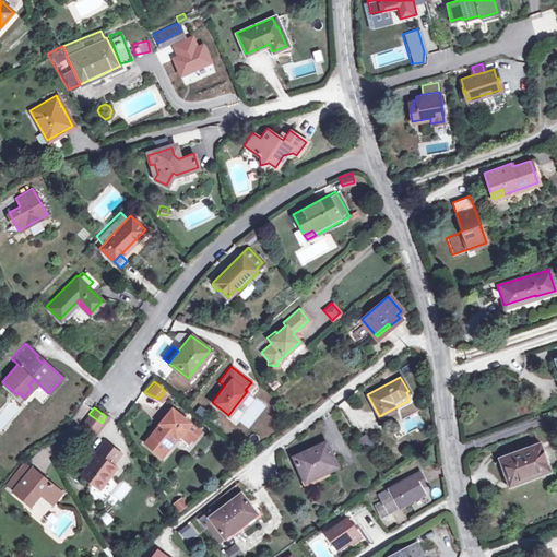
[(143,442),(161,455),(177,435),(186,441),(189,437),(191,439),(198,430),(170,407),(143,442)]
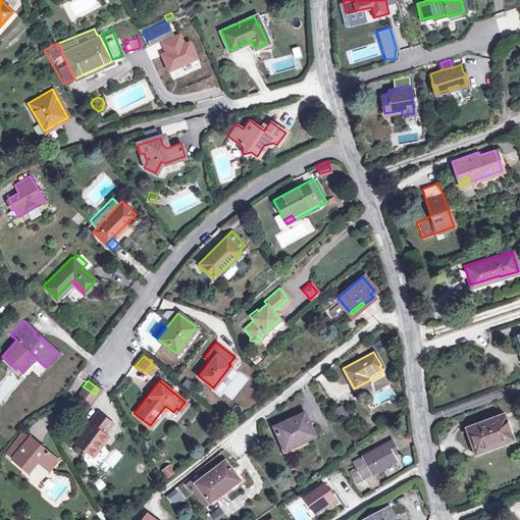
[(86,406),(95,395),(83,386),(74,398),(86,406)]
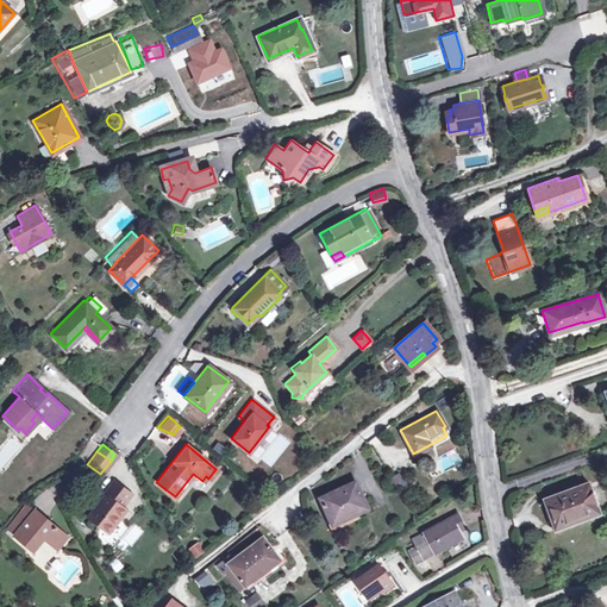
[(399,492),(408,486),(399,469),(388,475),(399,492)]
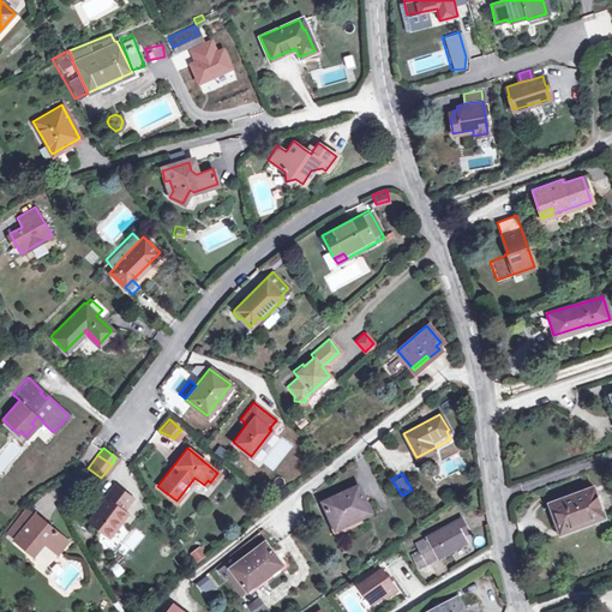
[(105,522),(113,528),(125,514),(121,510),(131,497),(113,484),(103,497),(106,498),(88,521),(99,529),(105,522)]
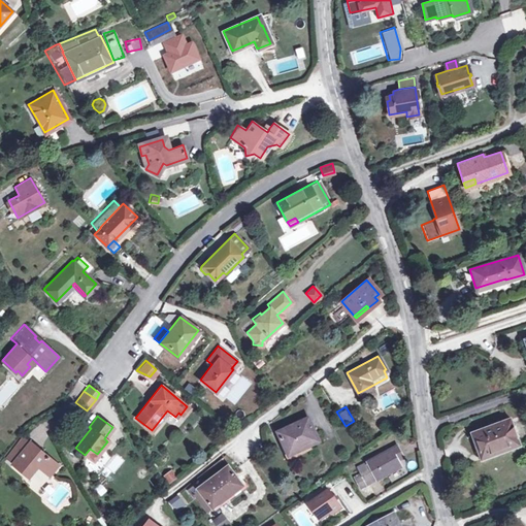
[(288,441),(293,451),(318,440),(306,417),(275,430),(283,445),(288,441)]
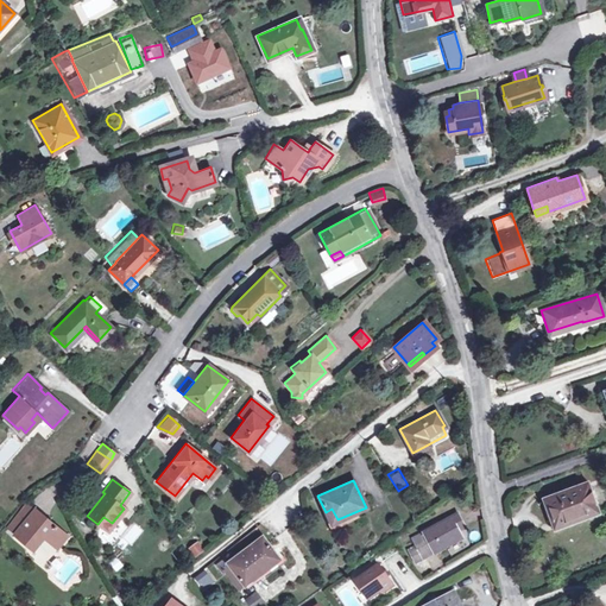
[(553,523),(582,512),(585,516),(595,512),(585,483),(544,497),(553,523)]
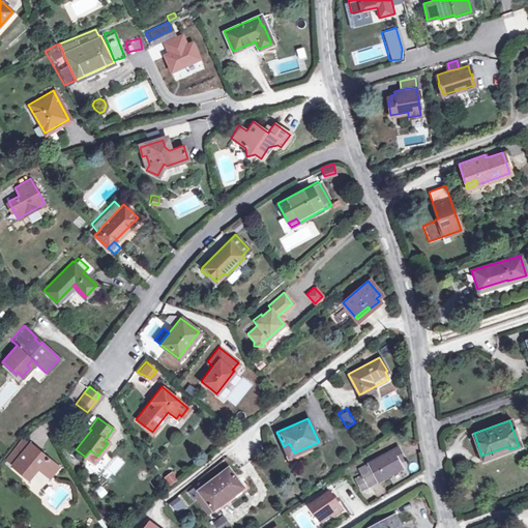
[(11,465),(28,443),(22,437),(4,459),(11,465)]
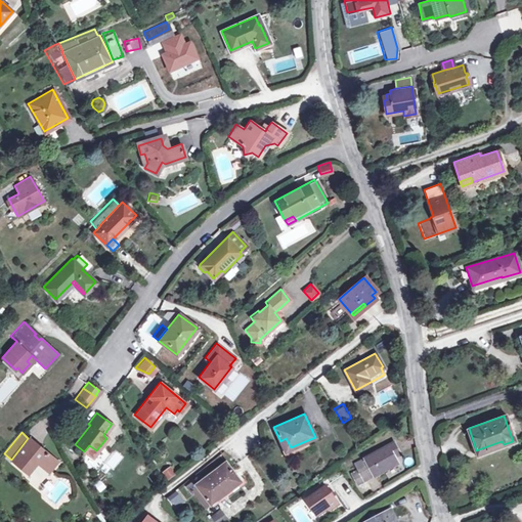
[(55,461),(28,438),(11,460),(20,467),(23,464),(28,468),(35,460),(47,471),(55,461)]
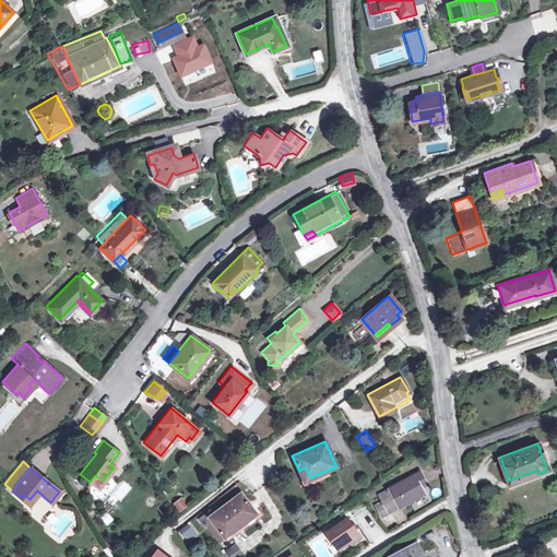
[(304,481),(310,477),(305,467),(299,471),(304,481)]
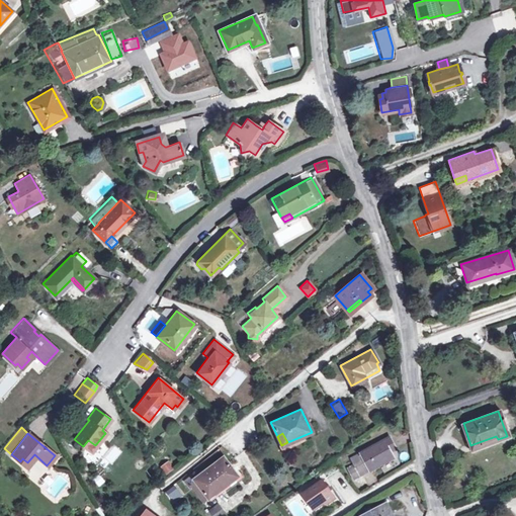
[(387,444),(391,442),(388,436),(349,456),(352,462),(345,465),(352,478),(393,455),(390,450),(387,444)]
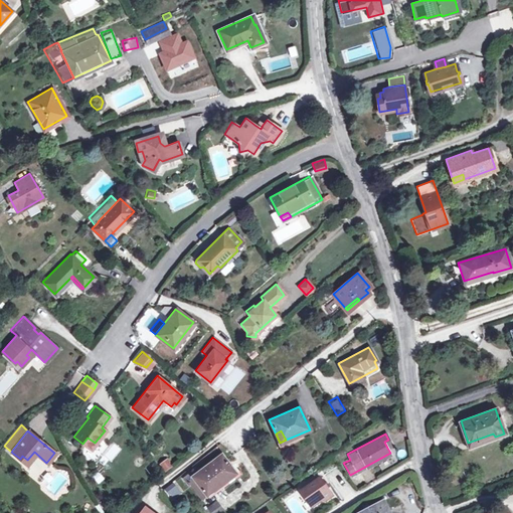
[(91,449),(95,443),(88,438),(82,444),(91,449)]
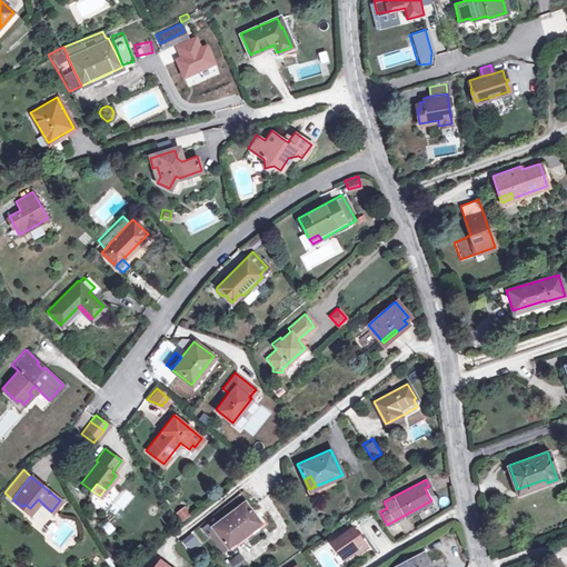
[(122,486),(110,499),(120,508),(132,495),(122,486)]
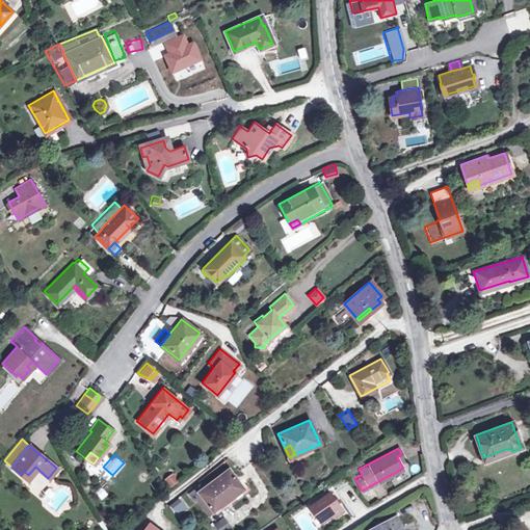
[(197,492),(212,510),(213,512),(230,499),(229,498),(243,487),(229,468),(197,492)]
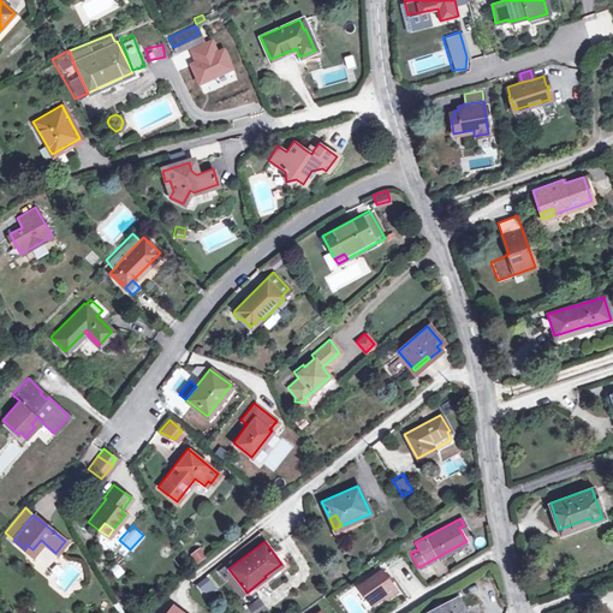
[(195,559),(204,551),(198,543),(189,552),(195,559)]
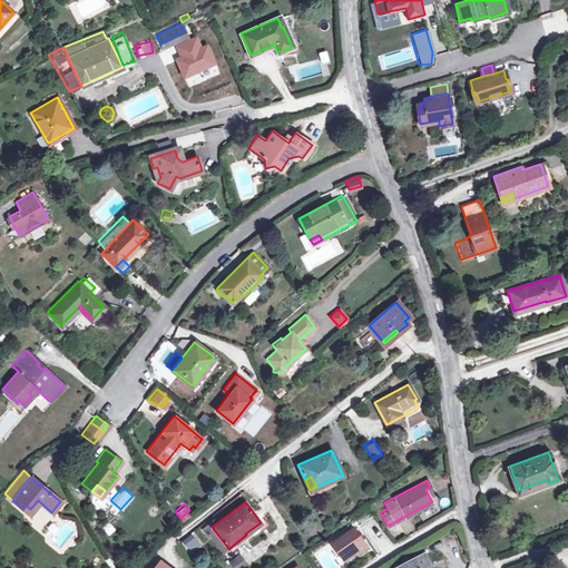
[(99,524),(105,534),(114,528),(108,519),(99,524)]
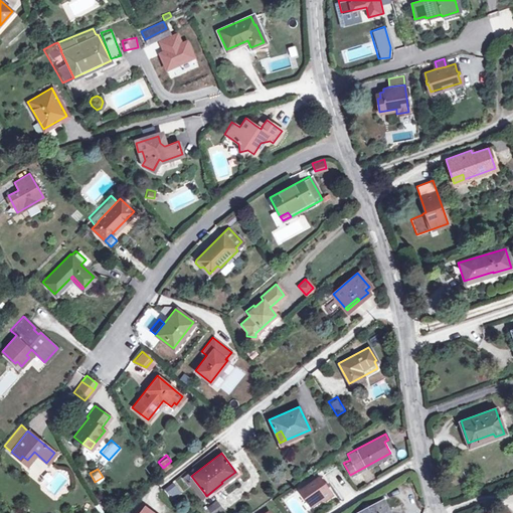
[(323,473),(319,475),(324,482),(328,480),(323,473)]
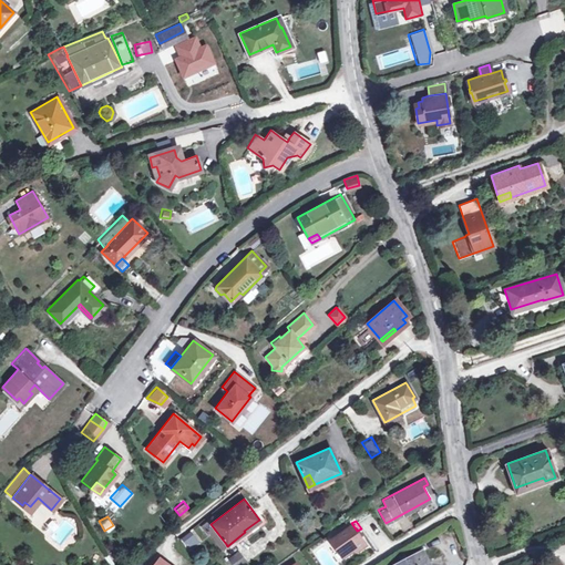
[(351,523),(329,538),(336,547),(338,545),(345,555),(353,550),(357,550),(366,544),(357,531),(351,523)]
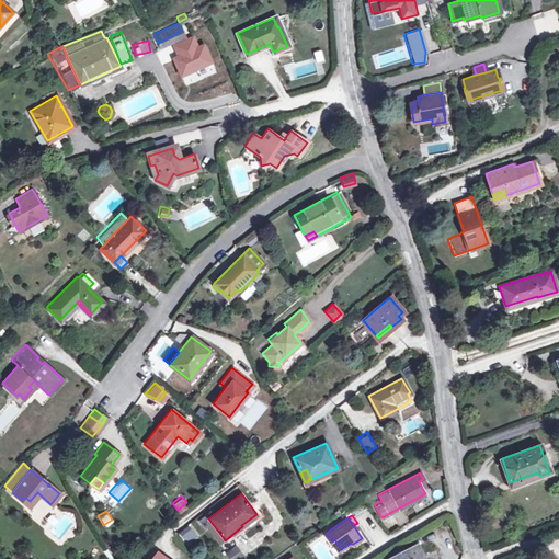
[(224,538),(208,518),(203,522),(219,543),(224,538)]
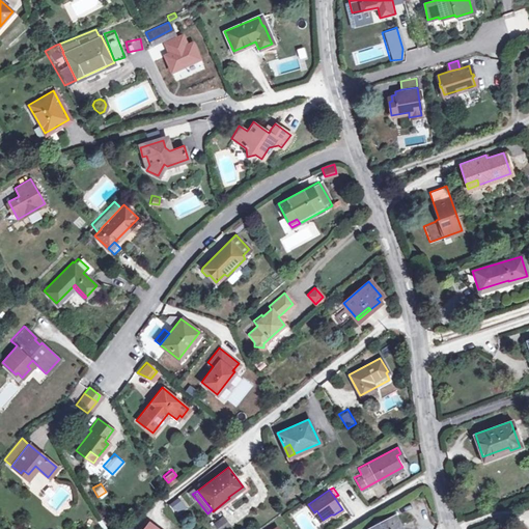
[(167,502),(177,513),(188,504),(177,493),(167,502)]
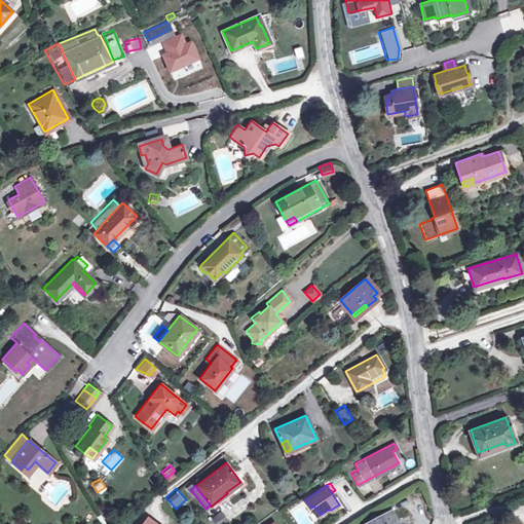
[(360,523),(363,523),(388,511),(385,504),(358,520),(360,523)]
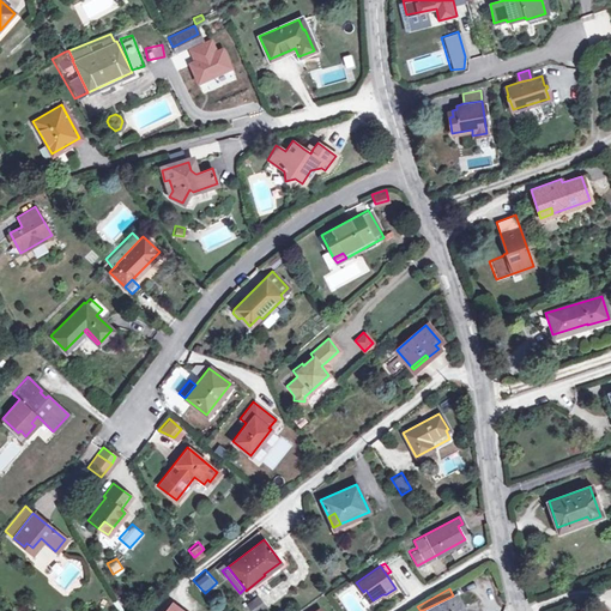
[(244,603),(250,610),(259,610),(266,606),(255,594),(244,603)]
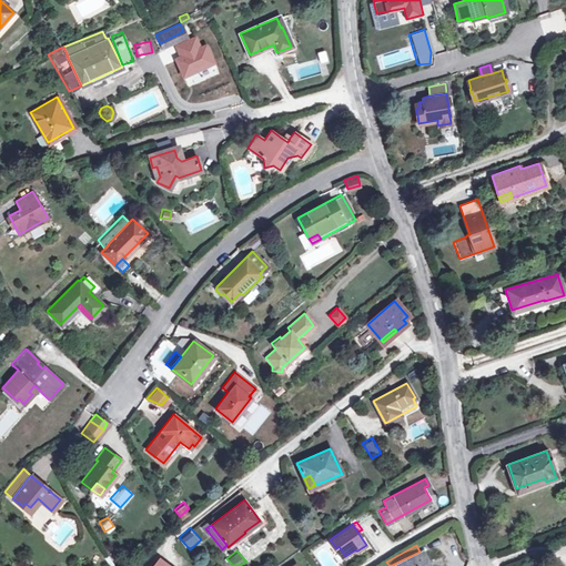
[(420,552),(392,565),(430,565),(422,551),(420,552)]
